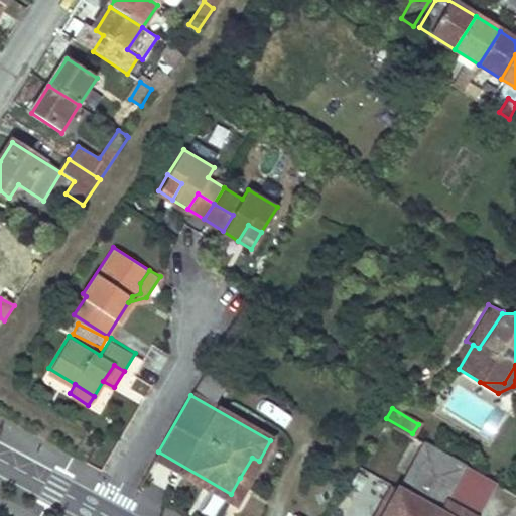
[(398,491),(384,515),(473,515),(446,501),(467,466),(427,442),(398,491)]
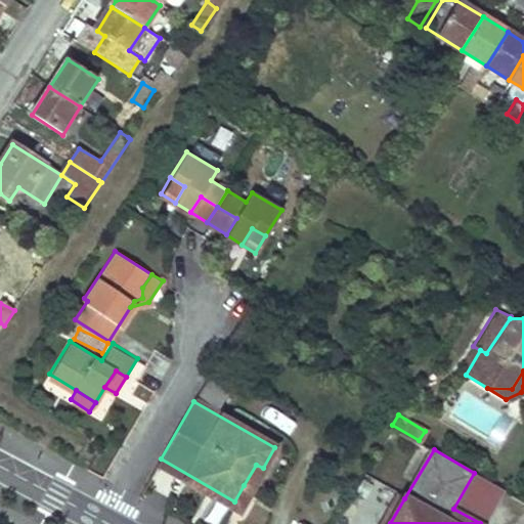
[(161,459),(157,466),(229,508),(234,501),(161,459)]
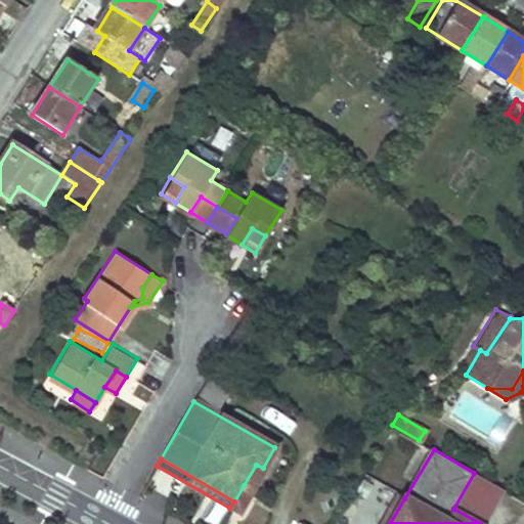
[(256,465),(244,485),(250,490),(263,468),(256,465)]
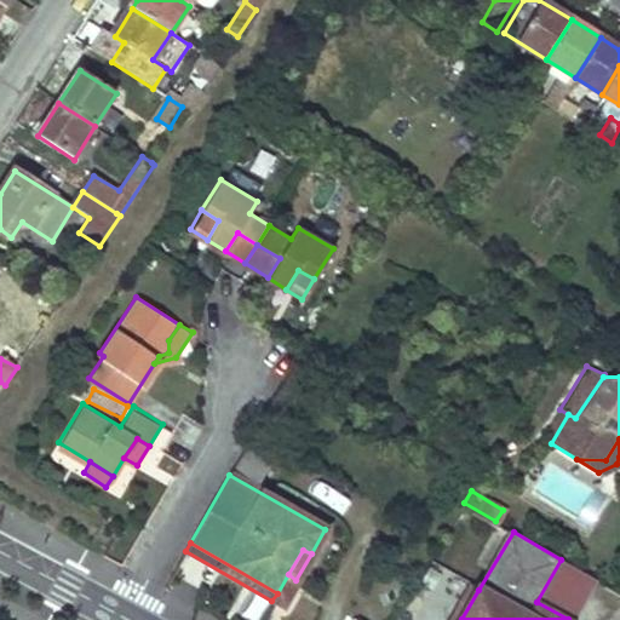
[(573,619),(596,580),(564,562),(561,560),(537,602),(568,619),(573,619)]
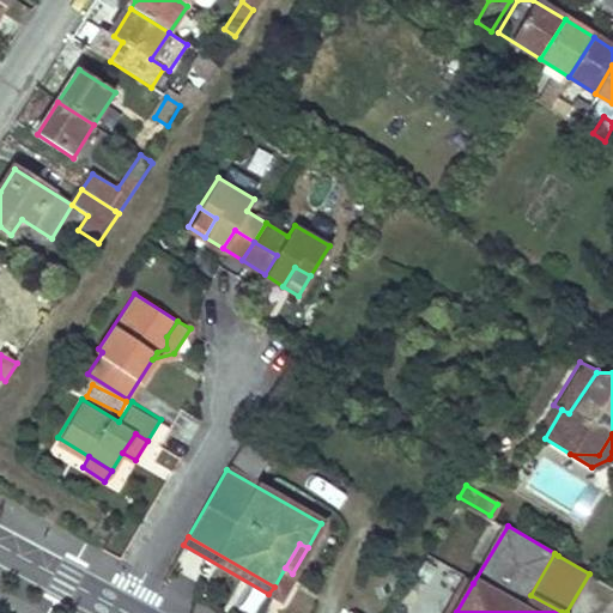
[(463,578),(442,612),(456,612),(473,583),(463,578)]
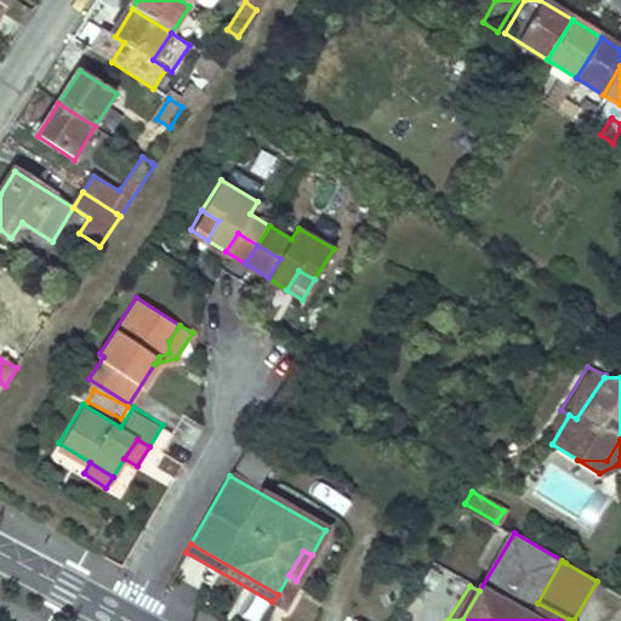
All buildings are outlined.
